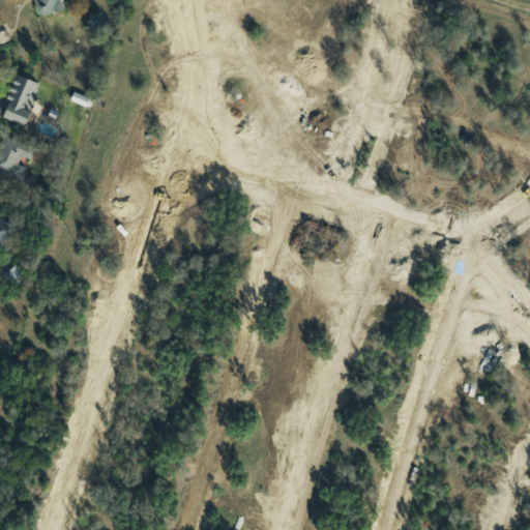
[(0,119),(24,127),(30,111),(38,84),(15,77),(0,118),(0,119)]
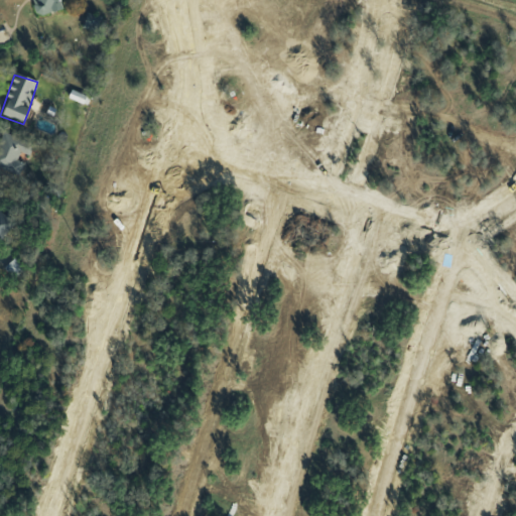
[(83,105),(86,96),(70,90),(67,99),(83,105)]
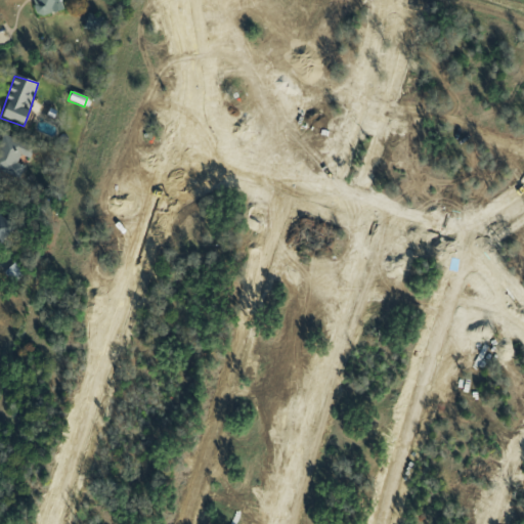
[(0,172),(18,179),(24,165),(16,163),(19,155),(29,158),(33,146),(0,134),(0,172)]
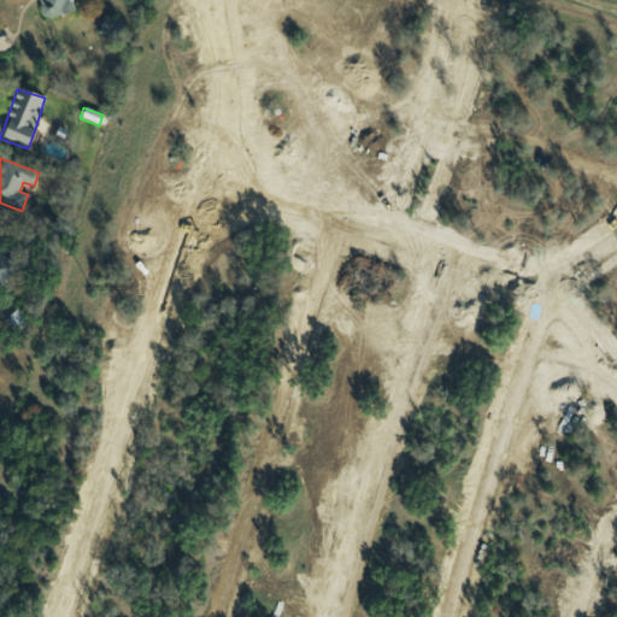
[(0,281),(15,268),(0,252),(0,281)]
